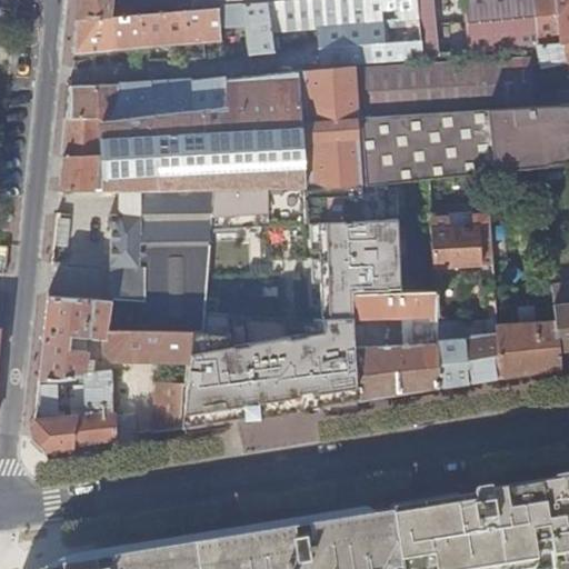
[(80,0),(80,1),(78,20),(182,10),(182,5),(191,5),(191,0),(80,0)]
